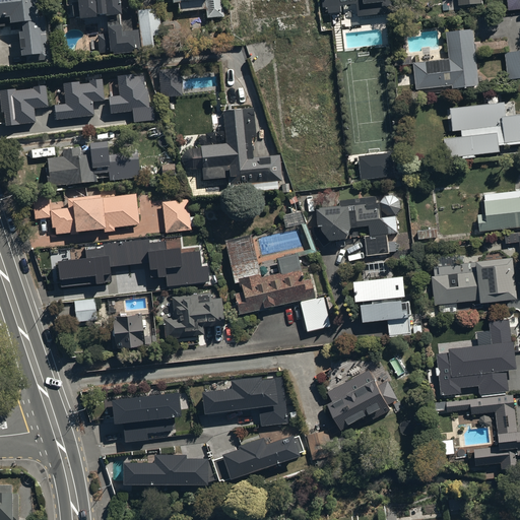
[(42,56),(36,0),(0,0),(0,26),(22,25),(23,34),(19,35),(21,57),(42,56)]
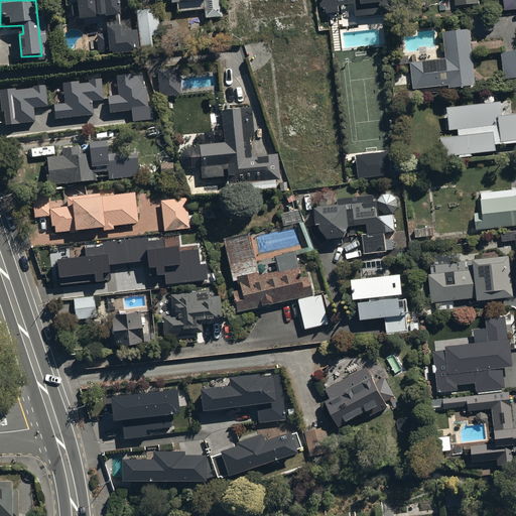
[(117,0),(76,0),(77,4),(72,5),(74,18),(79,18),(79,20),(119,16),(117,0)]
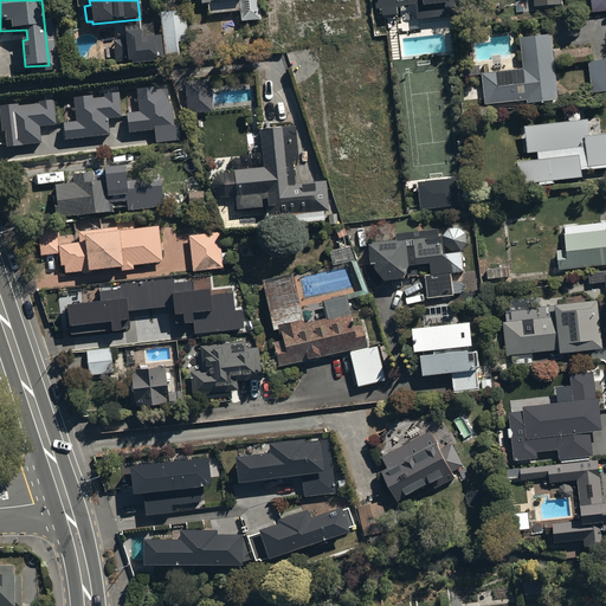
[(200,0),(201,6),(208,5),(210,15),(240,12),(242,21),(259,20),(257,0),(200,0)]
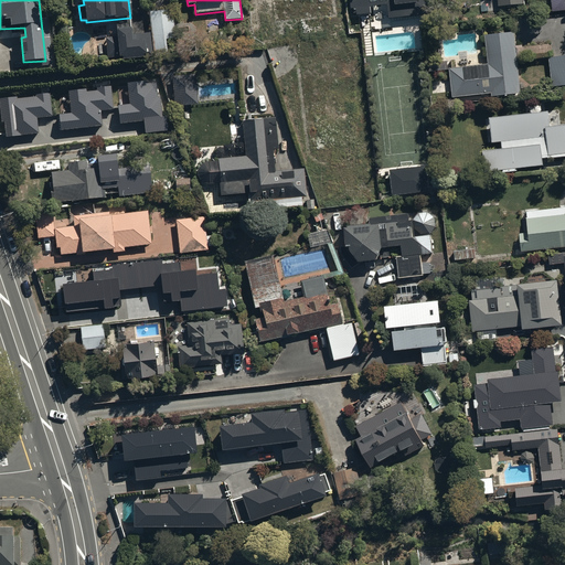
[(349,0),(351,8),(356,8),(356,14),(371,12),(370,6),(387,4),(390,18),(430,13),(428,0),(349,0)]
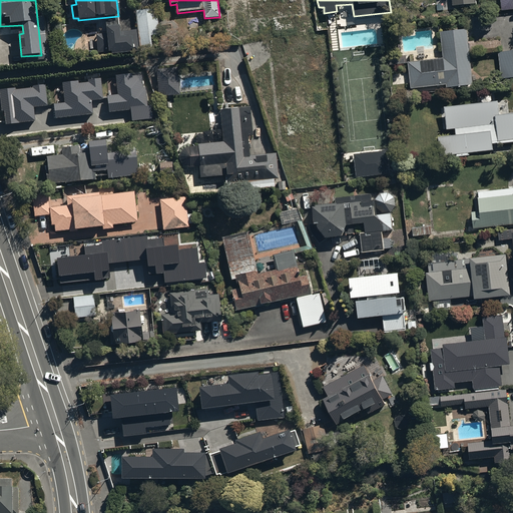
[(512,0),(500,0),(501,11),(512,9),(512,0)]
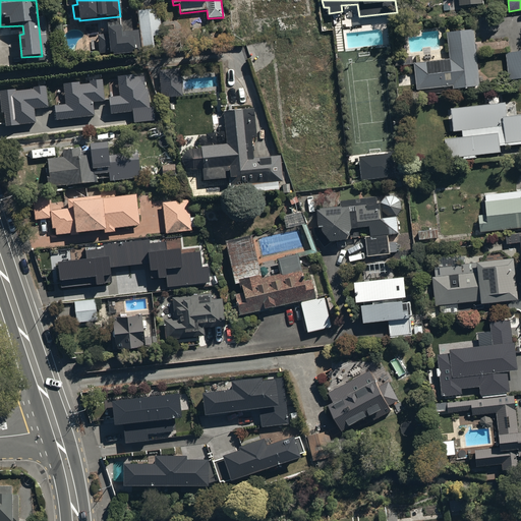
[(160,9),(137,11),(141,54),(155,52),(154,38),(162,38),(160,9)]
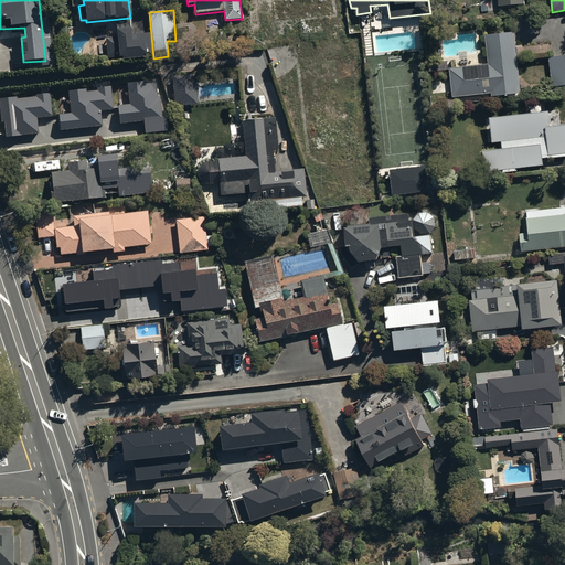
[(131,30),(117,31),(119,57),(123,57),(123,61),(144,59),(144,57),(152,56),(150,34),(132,35),(131,30)]
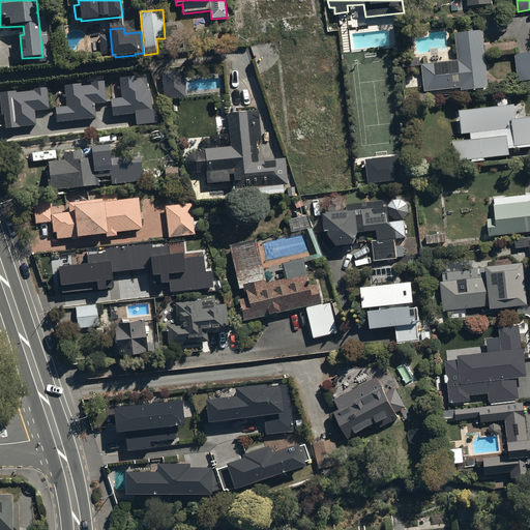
[(482,31),(455,34),(457,61),(421,65),(424,92),(461,88),(461,90),(489,88),(482,31)]
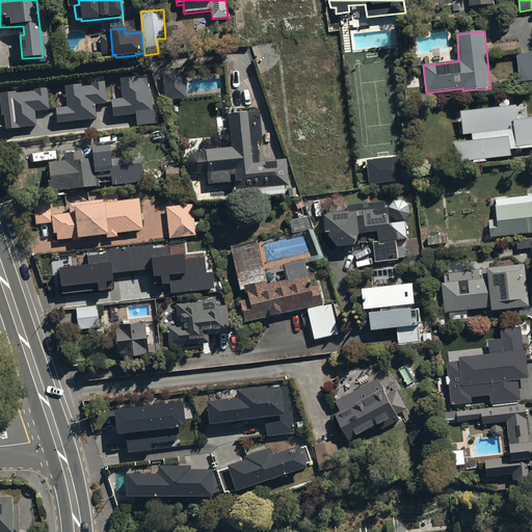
[(531,53),(516,55),(519,82),(531,80),(531,53)]
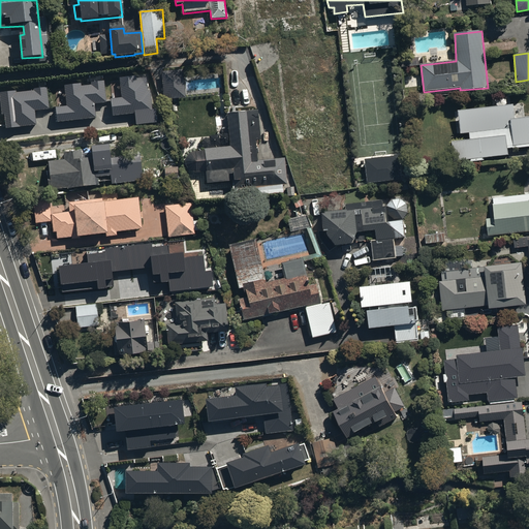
[(183,69),(162,71),(164,98),(185,97),(183,69)]
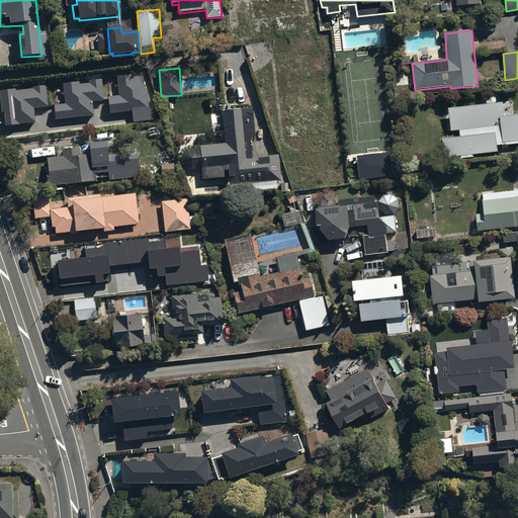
[(133,74),(117,76),(119,95),(108,96),(110,112),(133,110),(134,122),(154,119),(153,106),(150,106),(148,88),(146,89),(144,75),(133,76),(133,74)]
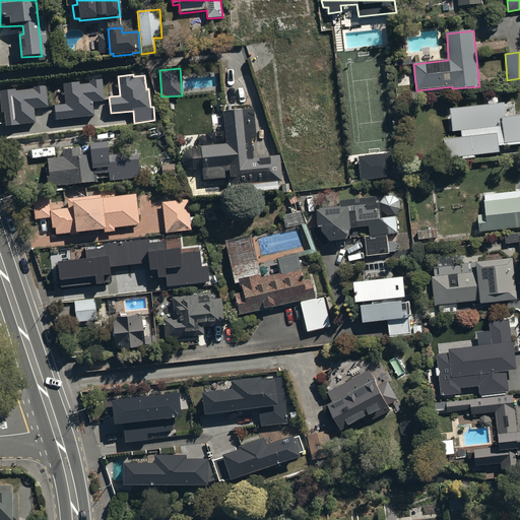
[(66,104),(55,105),(57,120),(94,116),(93,102),(105,101),(103,79),(63,83),(66,104)]
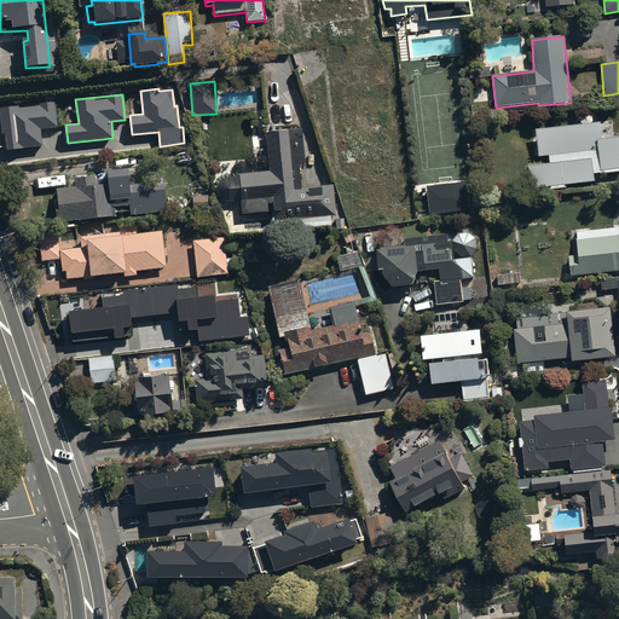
[(55,102),(0,108),(0,113),(3,133),(5,133),(7,151),(44,146),(41,129),(58,128),(55,102)]
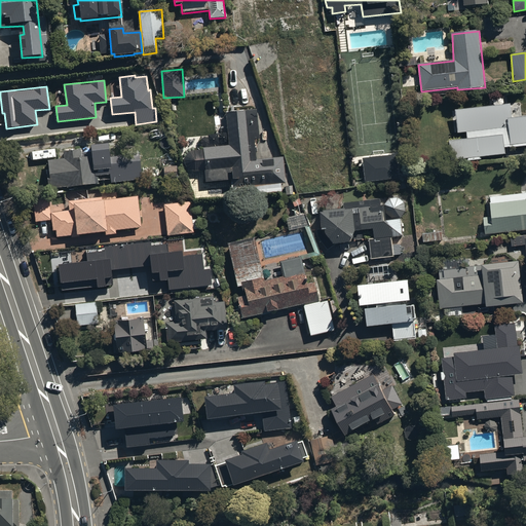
[(511,106),(452,111),(452,118),(457,118),(458,135),(466,134),(467,141),(450,142),(452,161),(468,160),(468,161),(481,160),(481,157),(504,155),(503,149),(525,147),(525,116),(522,117),(520,103),(510,104),(511,106)]
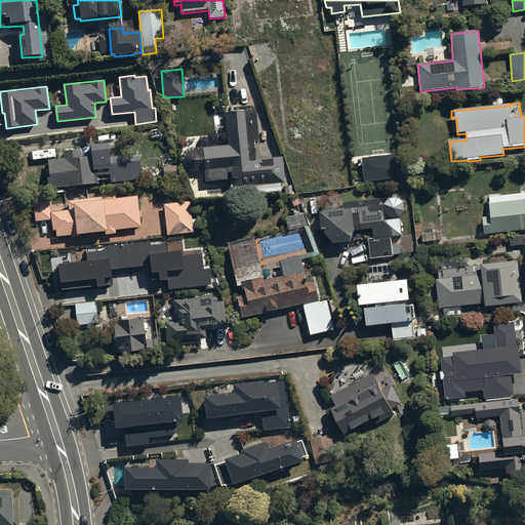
[(255,110),(226,113),(229,147),(203,150),(205,184),(230,182),(231,193),(252,191),(253,195),(281,193),(281,185),(284,185),(281,150),(254,153),(252,138),(258,138),(255,110)]
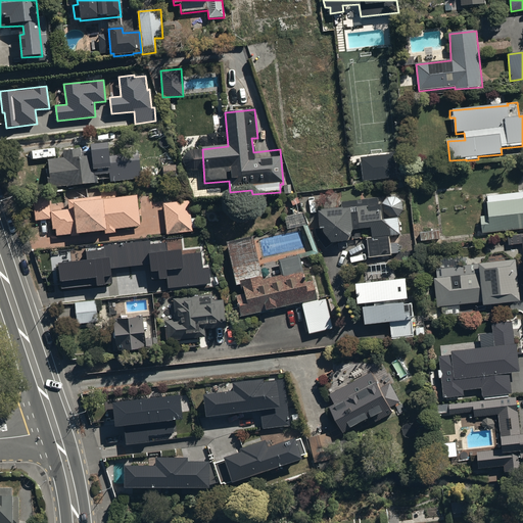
[(63,157),(48,159),(51,187),(97,182),(96,174),(109,173),(110,182),(142,178),(139,152),(110,155),(108,141),(90,144),(91,150),(82,151),(82,148),(62,150),(63,157)]
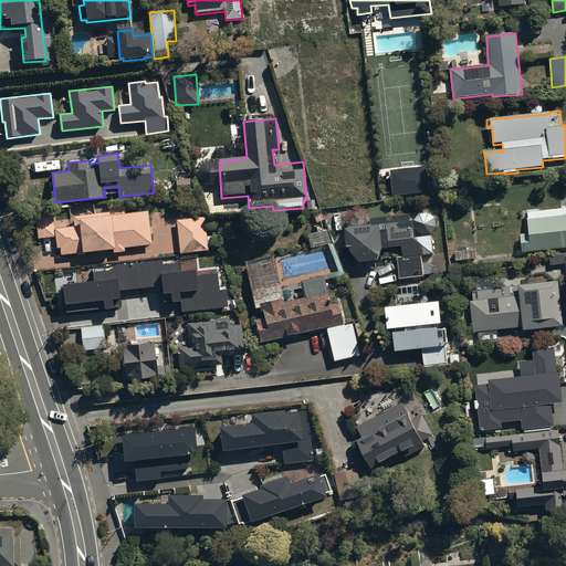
[(429,164),(388,168),(391,198),(432,194),(429,164)]
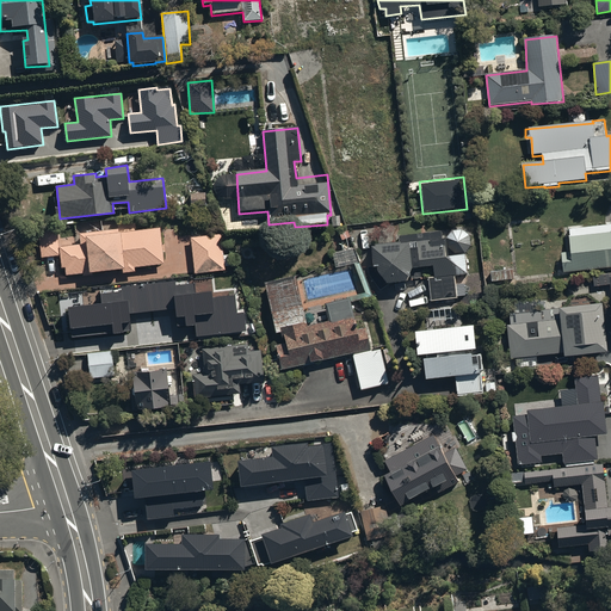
[(205,195),(190,195),(190,207),(205,207),(205,195)]
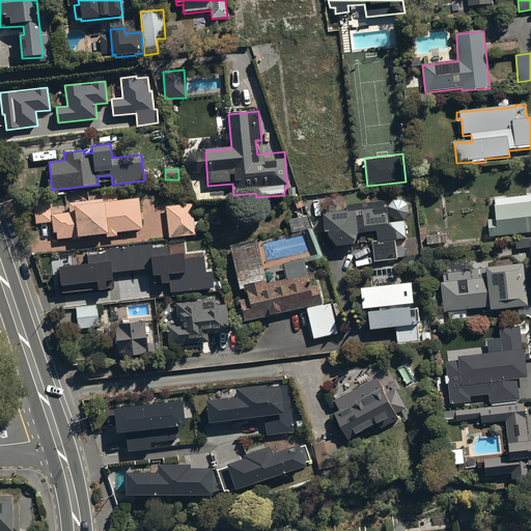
[(355,176),(338,178),(339,187),(356,185),(355,176)]
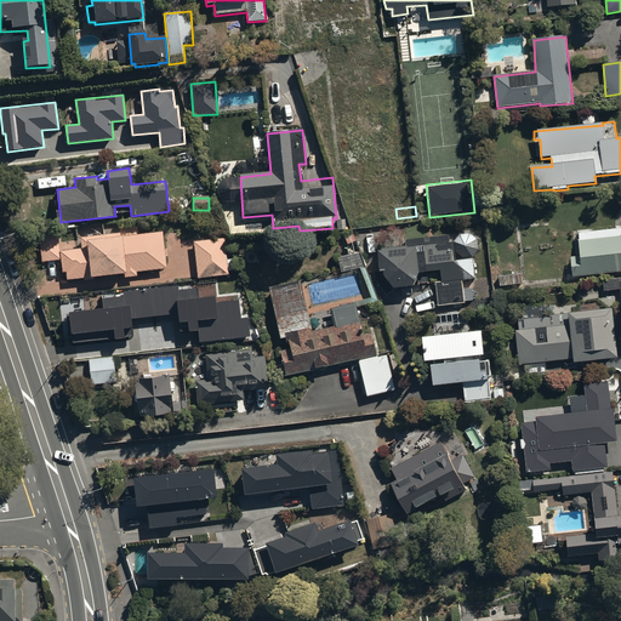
[(620,228),(579,233),(581,257),(571,258),(574,277),(620,272),(620,228)]
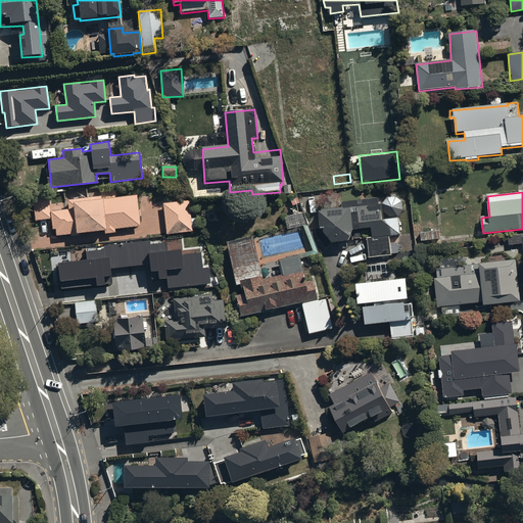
[(50,220),(48,196),(33,197),(35,221),(50,220)]
